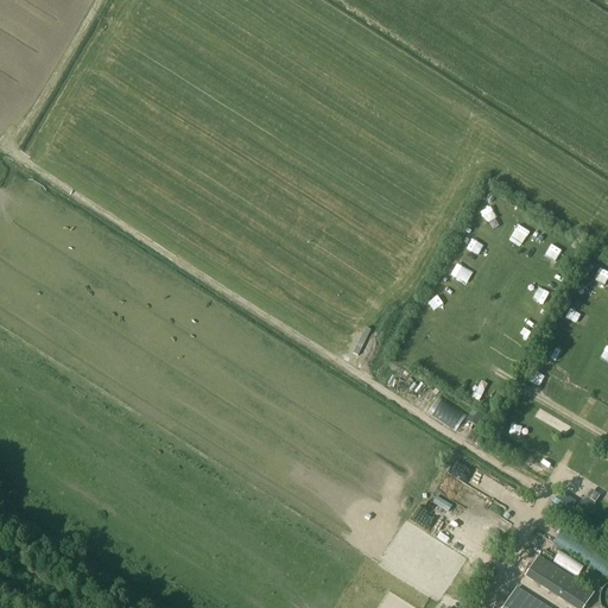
[(455,260),(450,273),(463,279),(469,266),(455,260)]
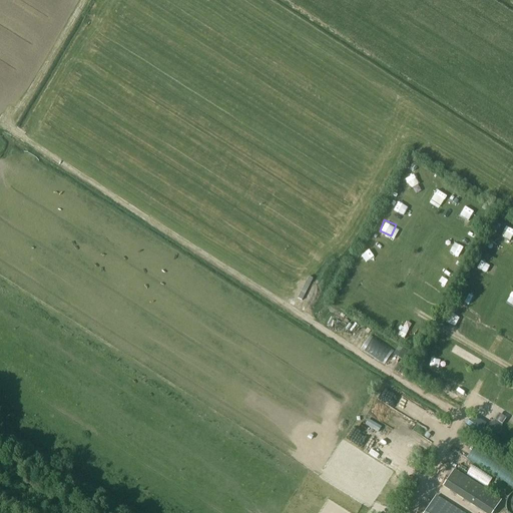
[(502,237),(512,240),(512,228),(505,226),(502,237)]
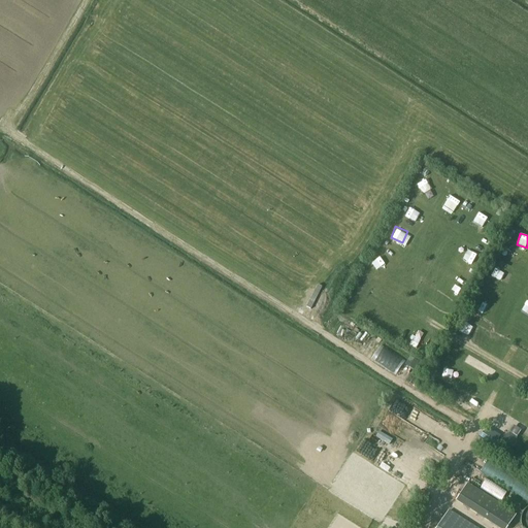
[(480,300),(475,309),(484,314),(489,304),(480,300)]
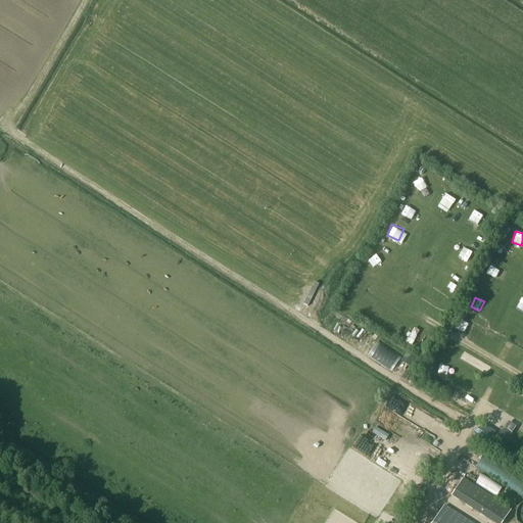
[(375,344),(368,358),(393,371),(400,358),(375,344)]
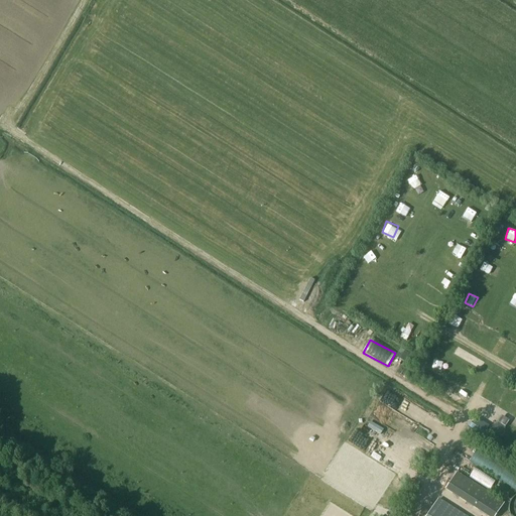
[(443,365),(437,379),(446,383),(454,370),(443,365)]
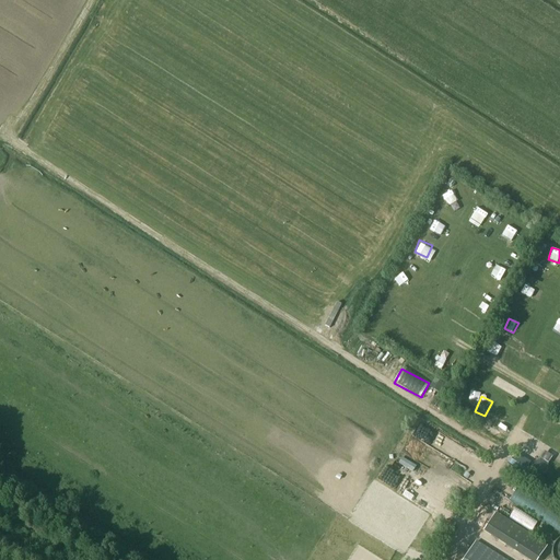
[(516,492),(512,499),(522,504),(526,498),(516,492)]
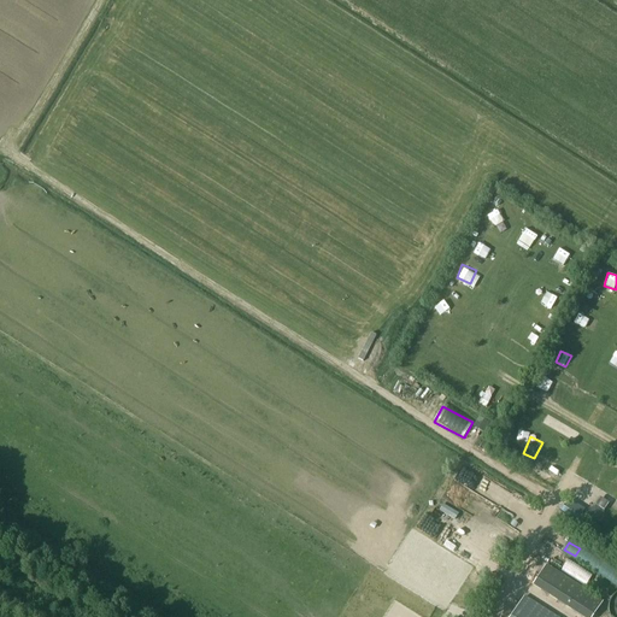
[(562,571),(588,586),(594,575),(569,560),(562,571)]
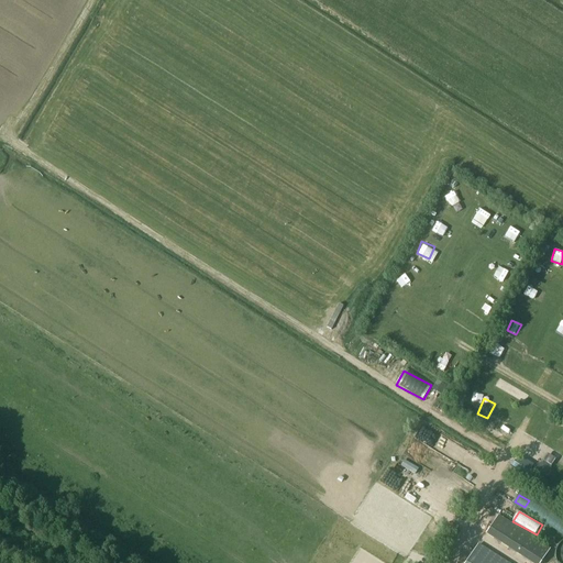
[(485,534),(529,562),(541,562),(550,549),(497,516),(485,534)]
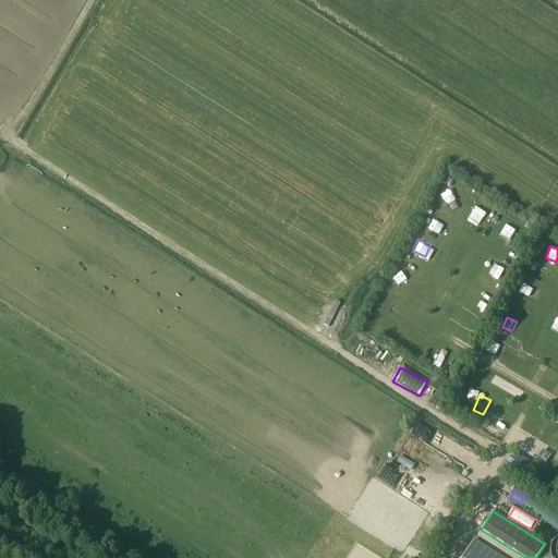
[(504,557),(475,540),(462,557),(504,557)]
